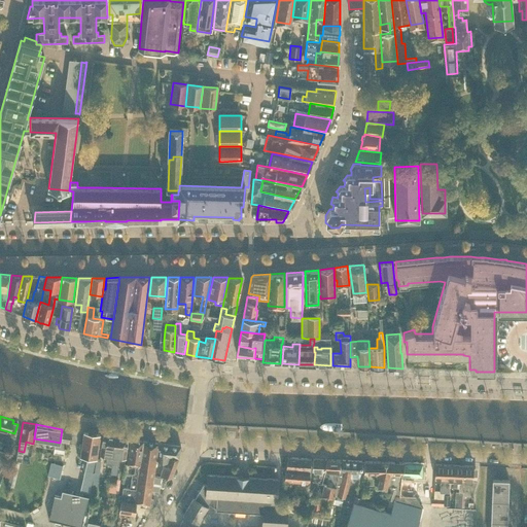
[(70,431),(62,429),(60,443),(55,442),(54,453),(64,455),(65,448),(67,448),(67,445),(69,446),(69,445),(68,445),(70,431)]
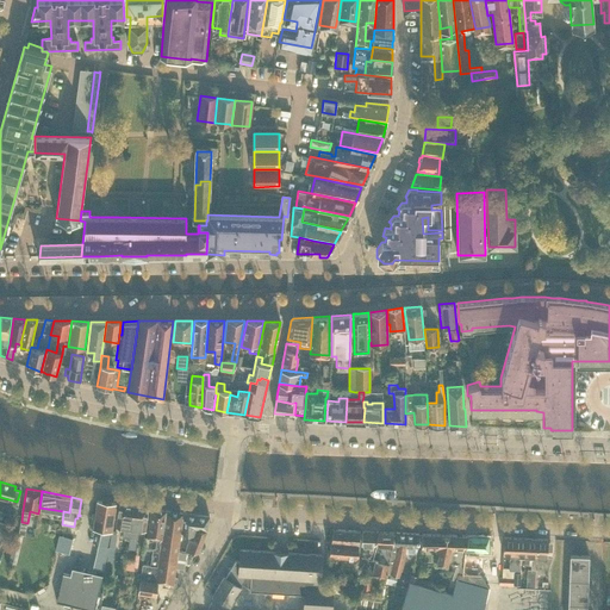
[(101,530),(101,531),(110,533),(110,531),(112,531),(116,503),(97,500),(93,529),(101,530)]
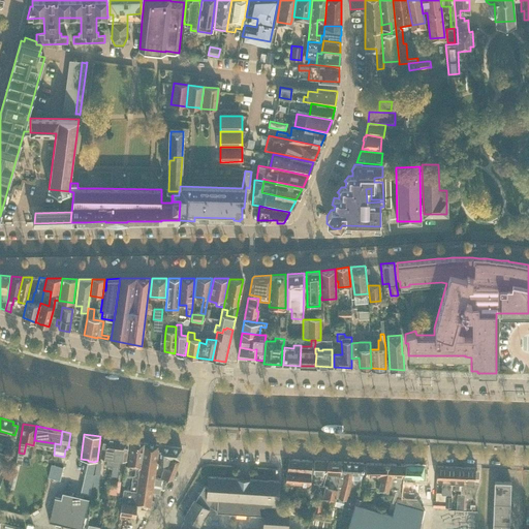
[(114,453),(116,439),(103,437),(100,456),(109,457),(106,466),(111,466),(113,458),(114,458),(114,454),(114,453)]
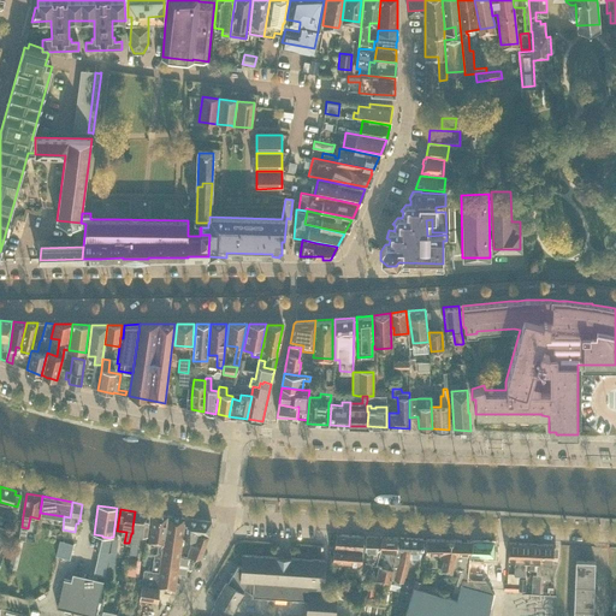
[(135,511),(132,527),(132,528),(132,533),(131,533),(129,555),(136,556),(140,534),(147,535),(149,513),(135,511)]
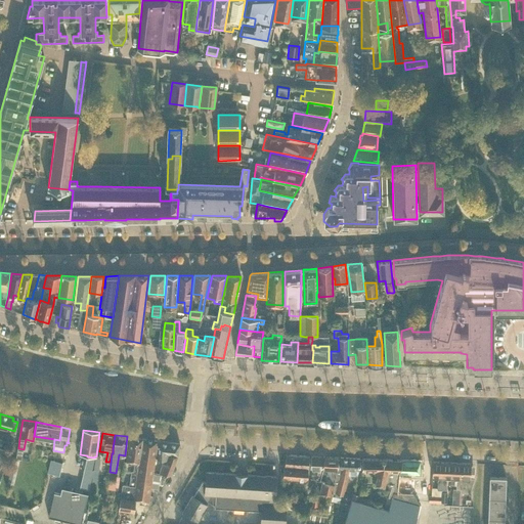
[(140,454),(142,438),(130,437),(127,462),(135,463),(133,471),(131,471),(129,485),(135,485),(139,461),(141,461),(142,454),(140,454)]
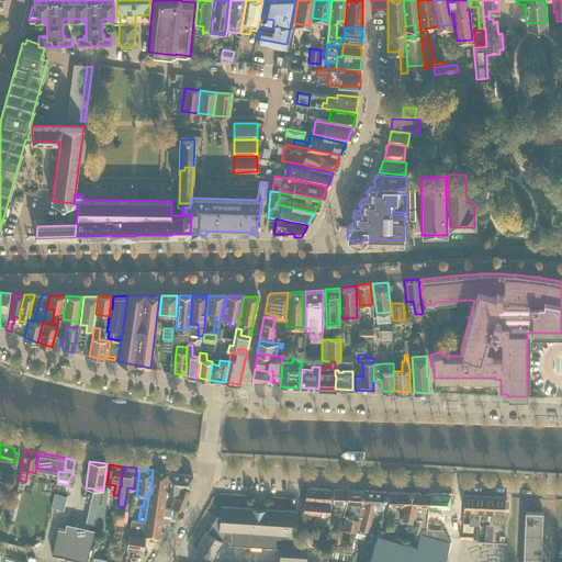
[(145,520),(145,521),(143,536),(145,536),(159,538),(169,472),(153,470),(150,487),(153,487),(152,494),(149,494),(145,520)]
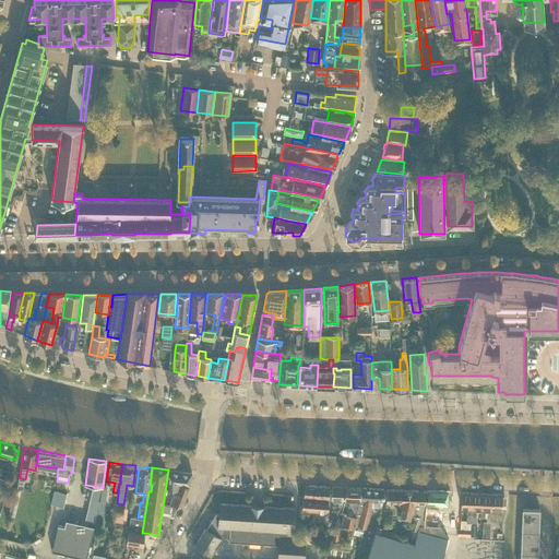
[(189,486),(192,473),(168,470),(166,488),(175,489),(174,494),(170,503),(182,506),(189,486)]
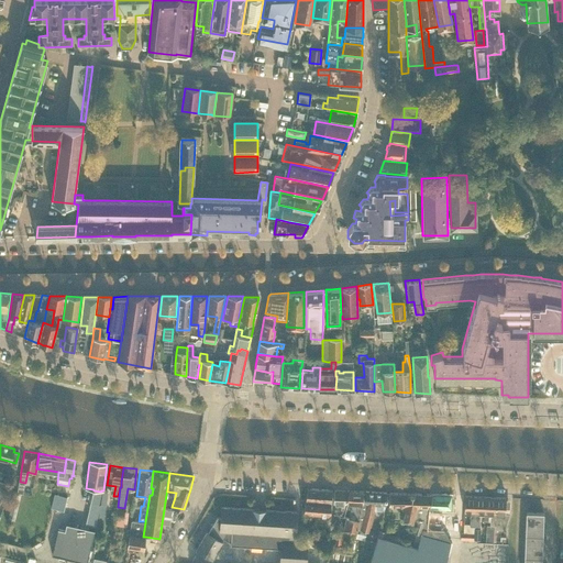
[(306,501),(318,501),(319,489),(307,488),(306,501)]
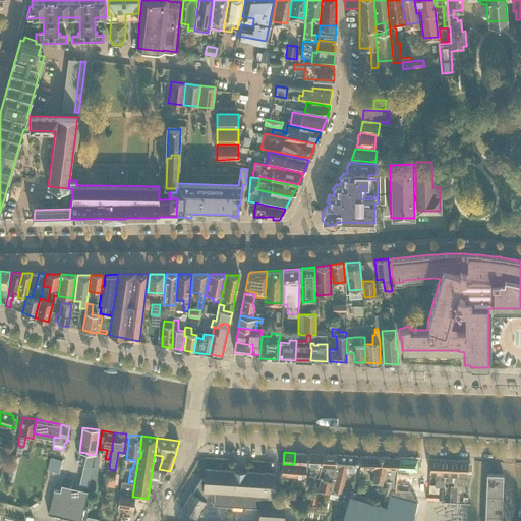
[(306,465),(307,453),(295,453),(294,464),(306,465)]
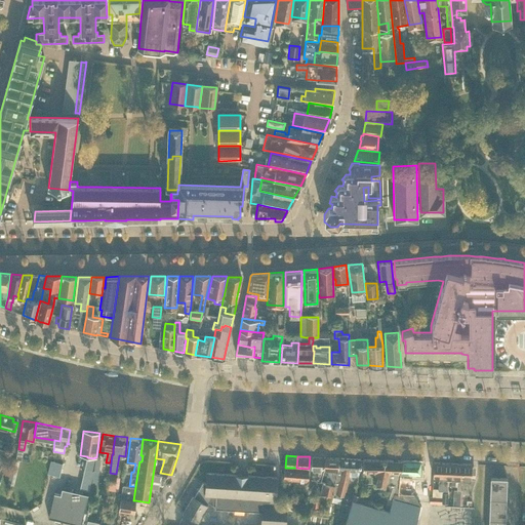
[(322,469),(323,467),(325,457),(312,456),(311,469),(311,471),(318,471),(318,476),(311,476),(311,479),(319,480),(319,478),(320,478),(322,469)]
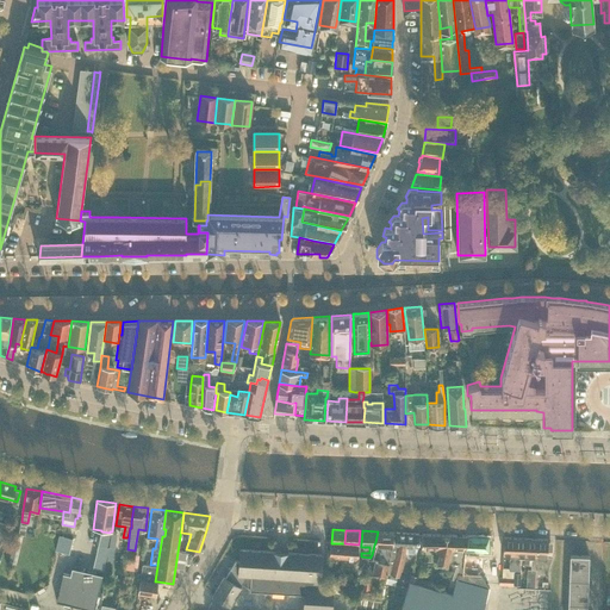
[(95,558),(93,568),(103,570),(109,547),(106,546),(110,533),(101,531),(95,558)]
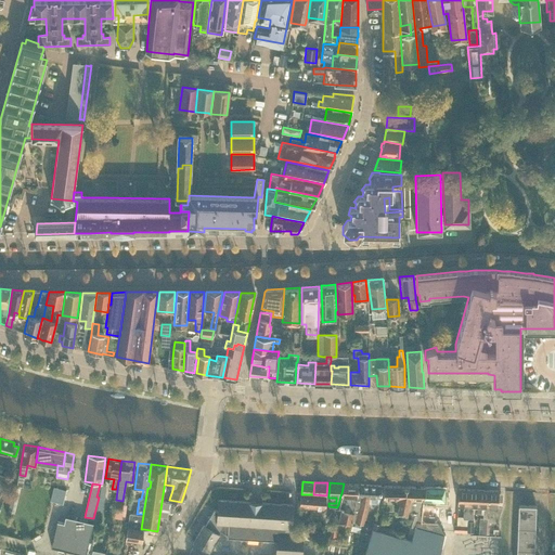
[(358,483),(344,483),(341,493),(343,494),(341,500),(345,501),(344,511),(353,513),(358,494),(358,483)]
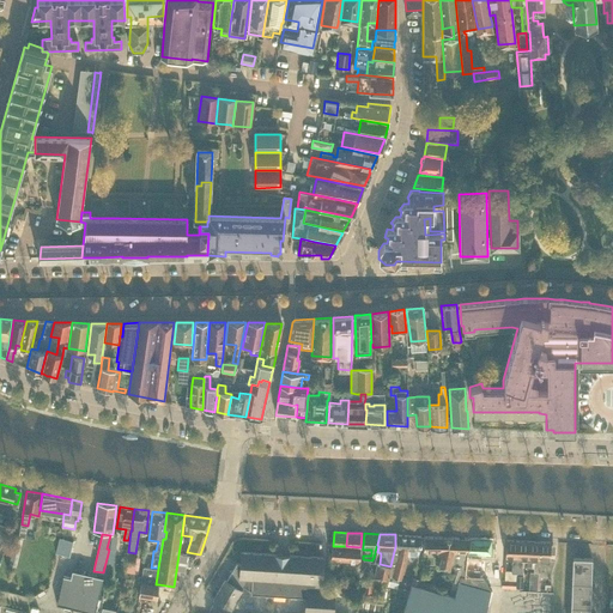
[(420,536),(395,534),(395,546),(390,566),(389,575),(390,576),(401,578),(410,548),(420,548),(420,536)]
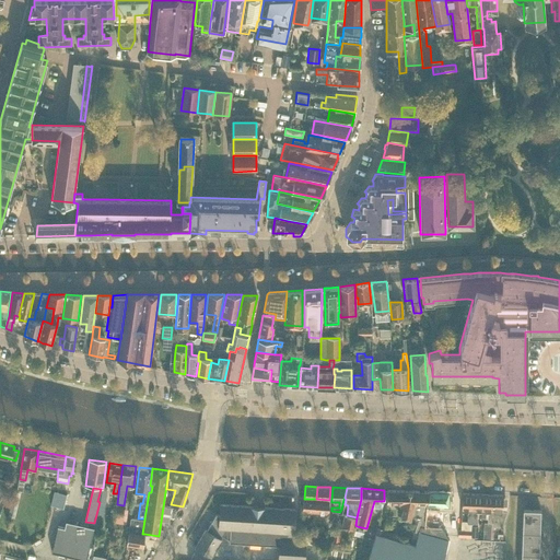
[(387,490),(387,501),(400,502),(404,502),(403,508),(400,516),(410,518),(416,520),(412,531),(413,531),(418,532),(419,527),(420,527),(421,521),(423,521),(424,503),(426,503),(430,491),(412,491),(387,490)]
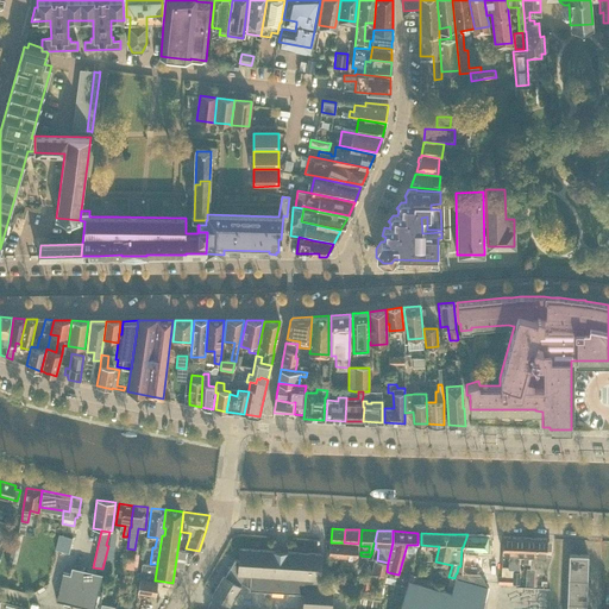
[(462,566),(460,573),(482,575),(483,550),(488,550),(488,535),(468,534),(463,547),(462,566)]
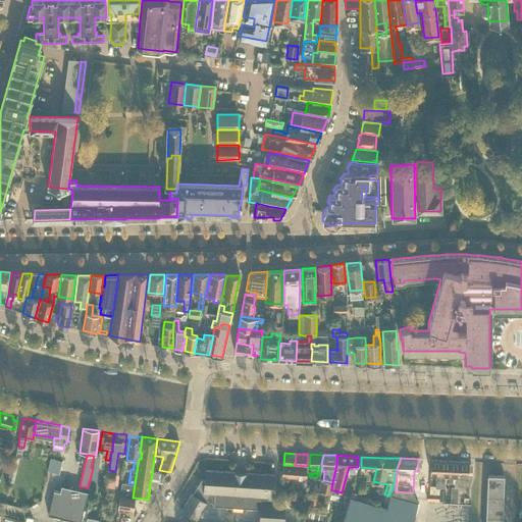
[(438,487),(440,460),(431,460),(430,474),(437,474),(437,477),(435,477),(435,487),(438,487)]
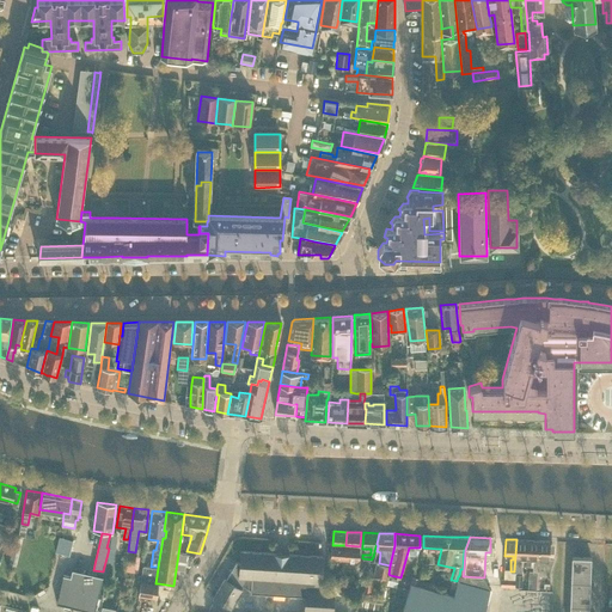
[(527,539),(516,539),(514,571),(515,571),(519,571),(520,561),(519,561),(519,557),(526,557),(527,539)]
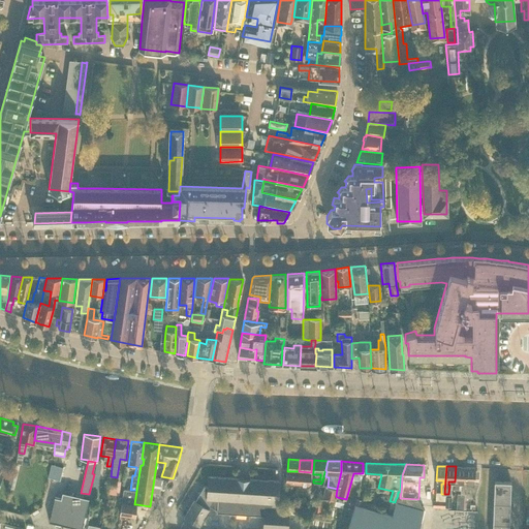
[(464,492),(465,467),(456,466),(455,481),(455,490),(459,490),(459,481),(462,481),(462,485),(461,485),(460,494),(457,494),(456,508),(463,508),(464,494),(464,492)]
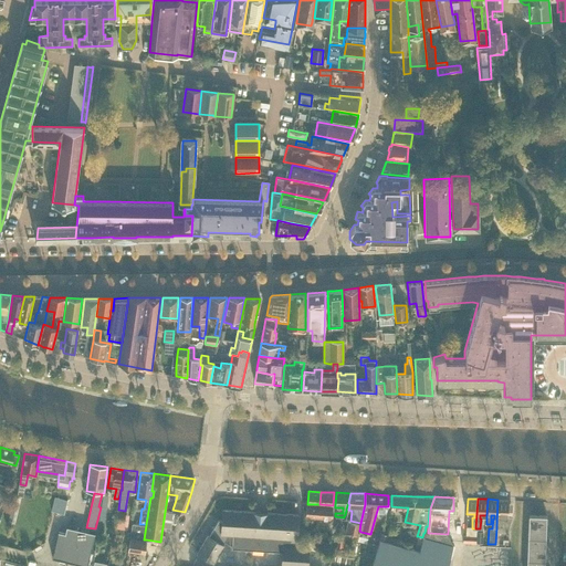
[(498,544),(499,532),(507,532),(512,516),(507,516),(509,500),(498,500),(496,526),(496,528),(495,544),(498,544)]
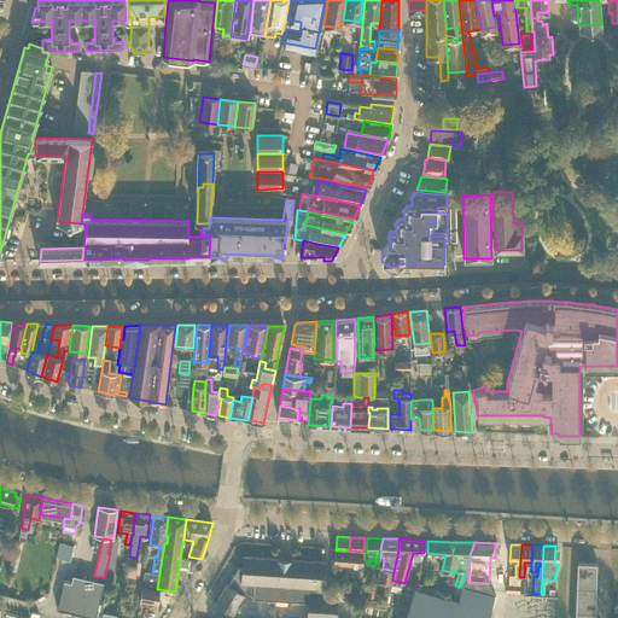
[(333,564),(348,565),(349,551),(336,551),(333,564)]
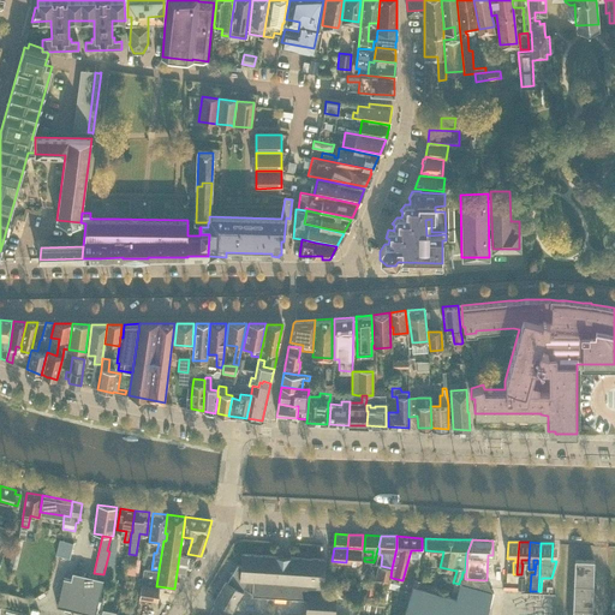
[(362,563),(362,549),(347,548),(346,562),(362,563)]
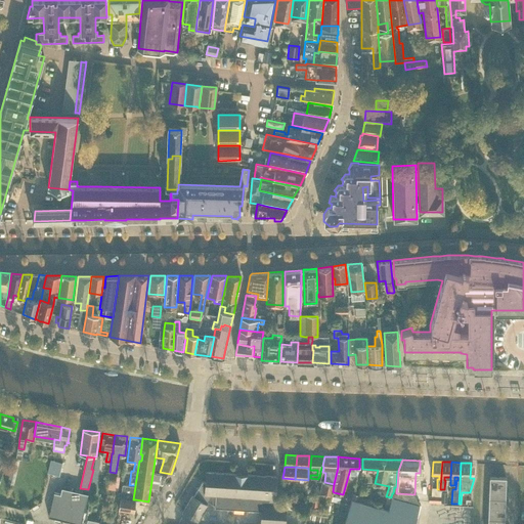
[(290,523),(285,522),(286,507),(273,506),(274,498),(276,477),(237,474),(206,472),(206,481),(202,481),(193,495),(192,495),(182,512),(197,520),(207,504),(206,504),(208,500),(215,505),(214,507),(261,510),(260,523),(290,523)]
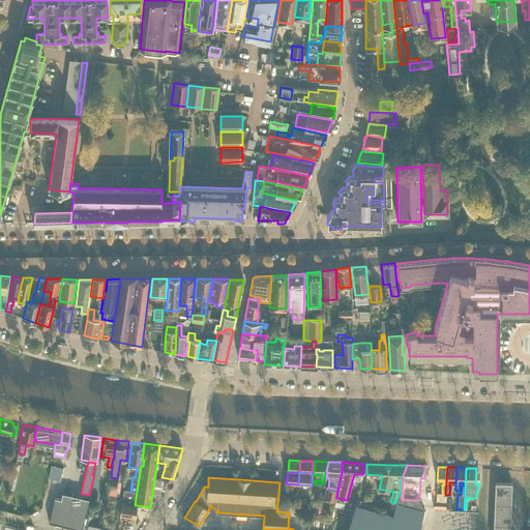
[(119,496),(120,482),(111,481),(110,489),(109,489),(109,495),(119,496)]
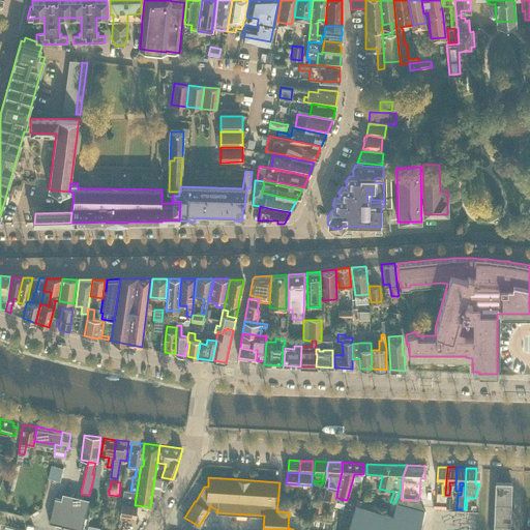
[(493,529),(509,529),(511,482),(495,482),(493,529)]
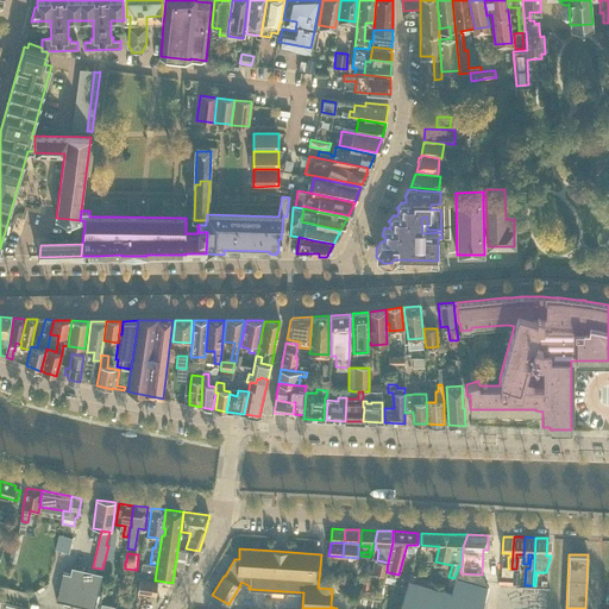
[(365,570),(368,571),(370,559),(369,559),(368,559),(368,558),(360,557),(360,558),(359,564),(366,565),(365,570)]
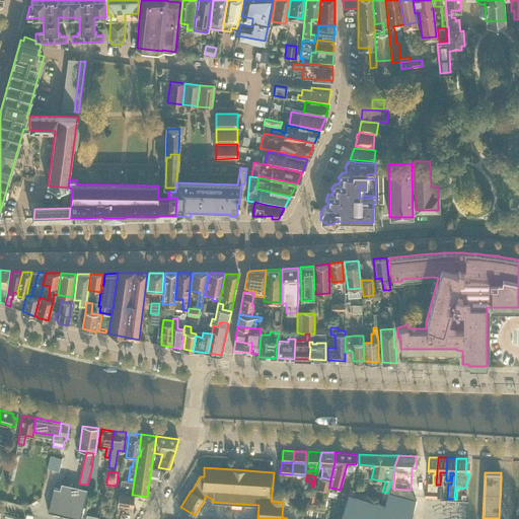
[(330,479),(321,477),(318,477),(316,489),(328,492),(329,487),(330,479)]
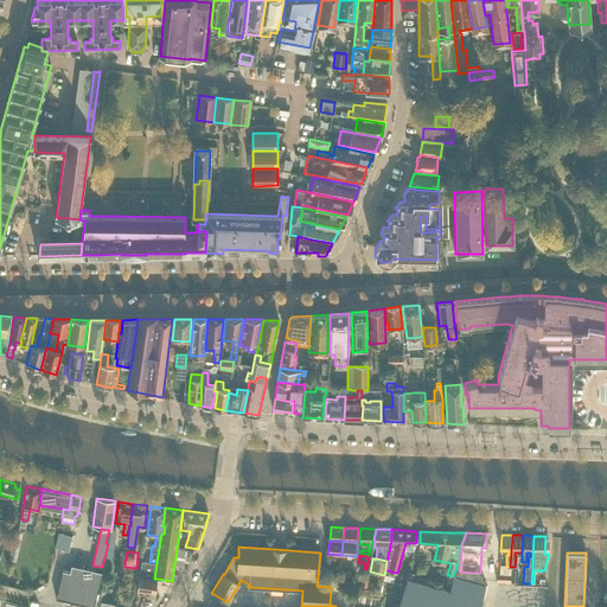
[(154,579),(157,563),(141,561),(138,592),(154,594),(157,579),(154,579)]
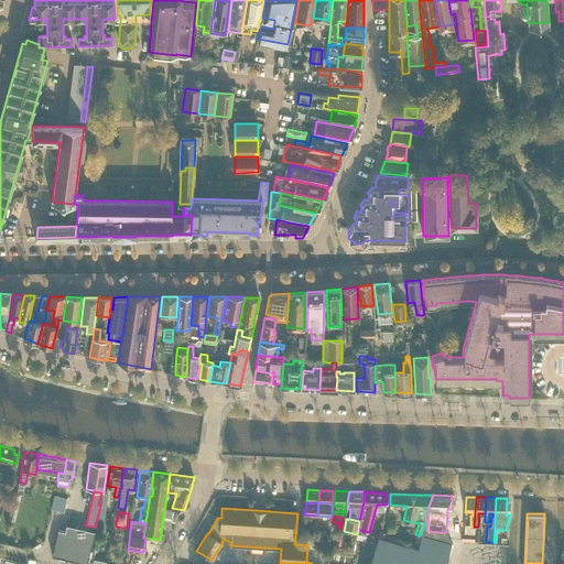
[(87,563),(94,531),(85,529),(66,524),(64,531),(57,530),(52,555),(87,563)]
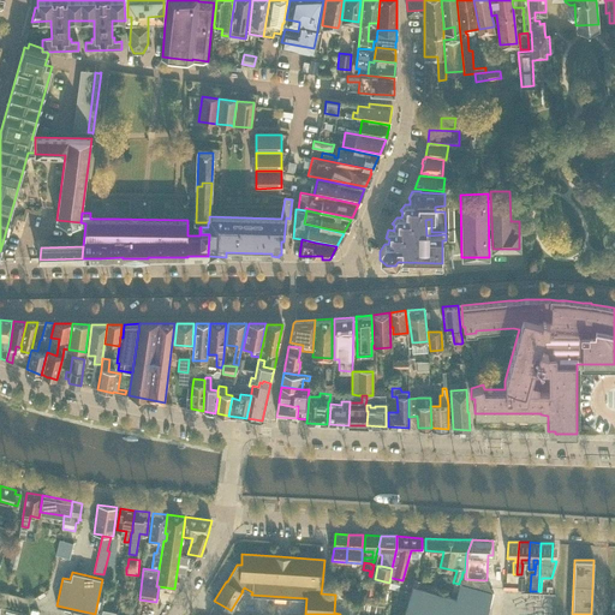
[(485,614),(493,593),(487,580),(465,579),(460,579),(459,584),(455,598),(449,596),(419,587),(422,580),(415,578),(412,586),(404,614),(485,614)]
